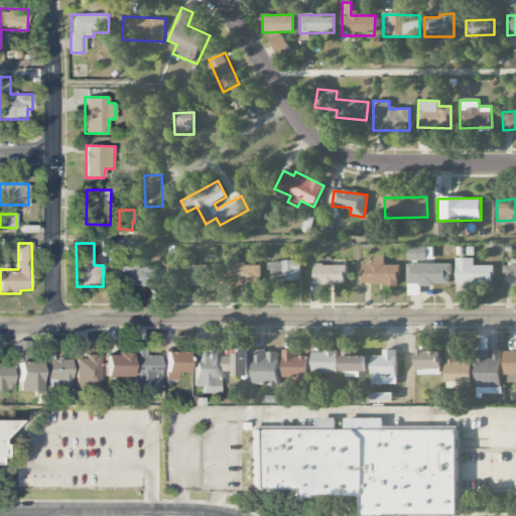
[(95,258),(109,257),(108,245),(94,246),(95,258)]
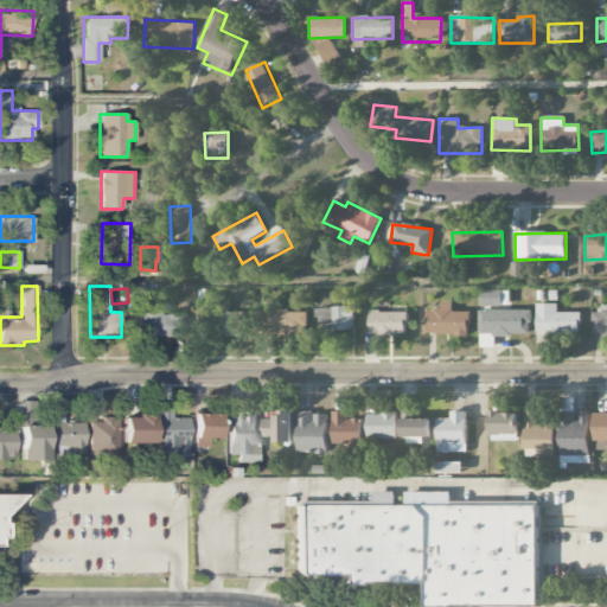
[(139,337),(177,337),(177,314),(159,314),(160,289),(140,289),(139,337)]
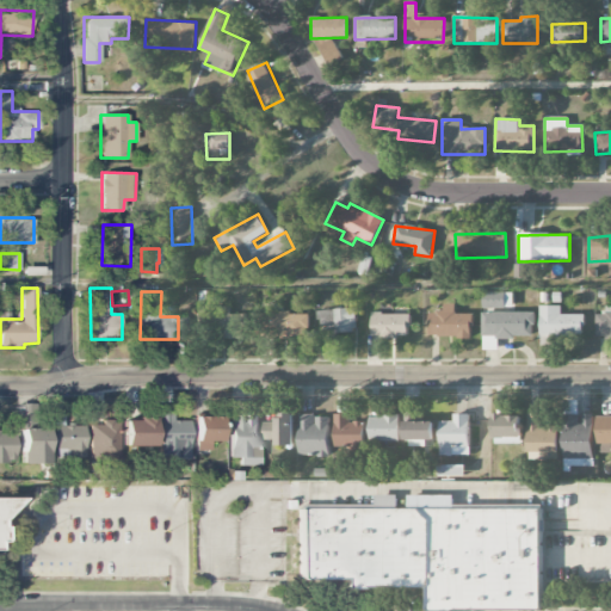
[(535,313),(513,313),(513,292),(482,292),(483,338),(535,338),(535,313)]
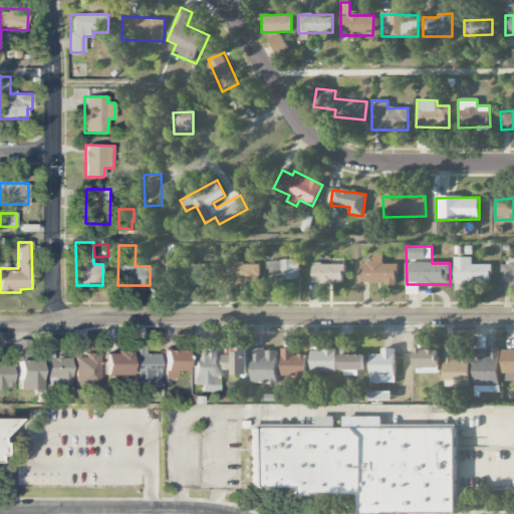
[(361,284),(398,283),(398,264),(383,264),(382,255),(373,255),(373,263),(361,263),(361,284)]
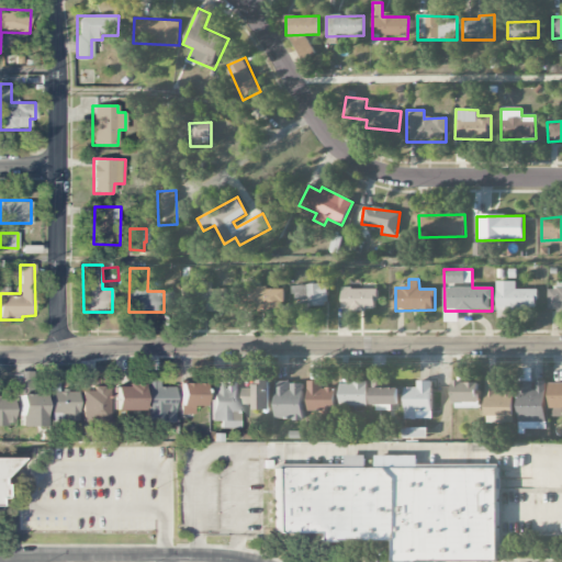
[(206,312),(225,312),(225,281),(182,282),(182,304),(206,304),(206,312)]
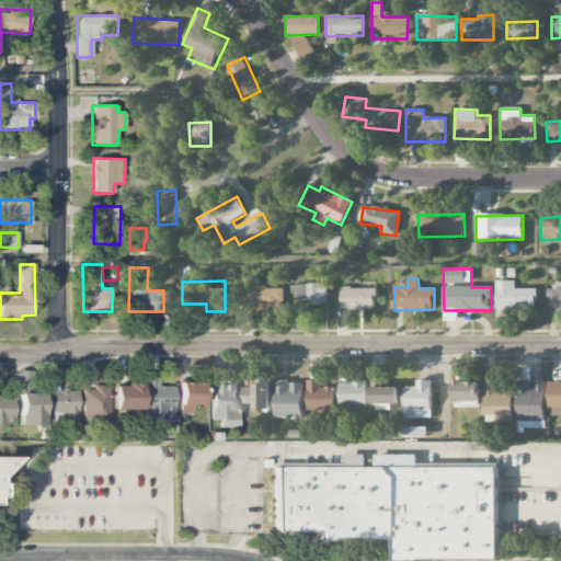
[(515,281),(495,282),(496,315),(537,313),(536,288),(516,289),(515,281)]
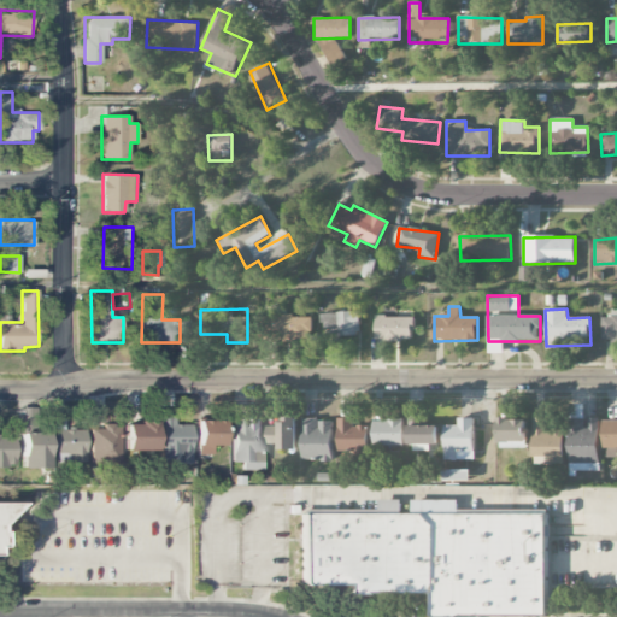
[(601,317),(603,341),(616,341),(616,309),(611,310),(611,317),(601,317)]
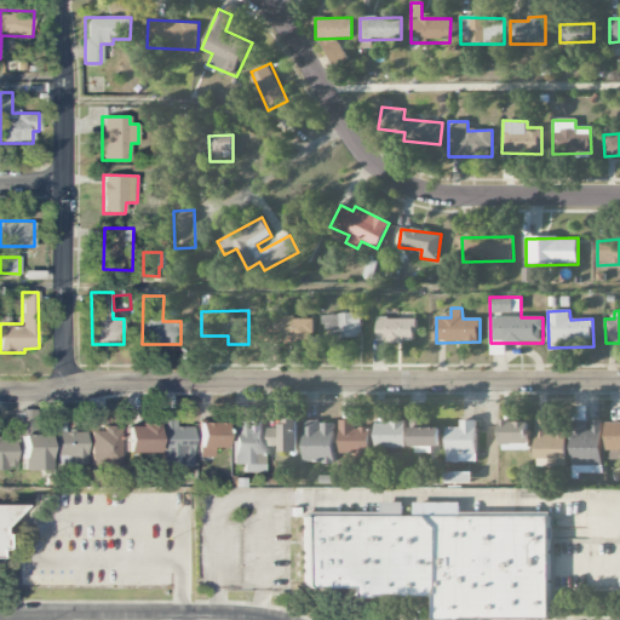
[(321,332),(333,332),(333,338),(362,338),(362,315),(321,314),(321,332)]
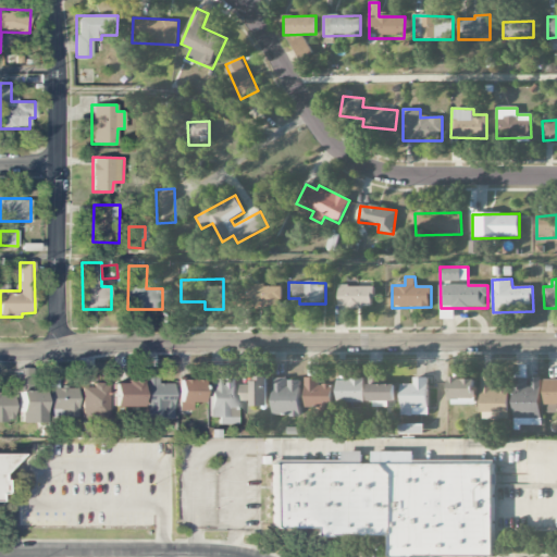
[(242,309),(282,308),(281,284),(242,285),(242,309)]
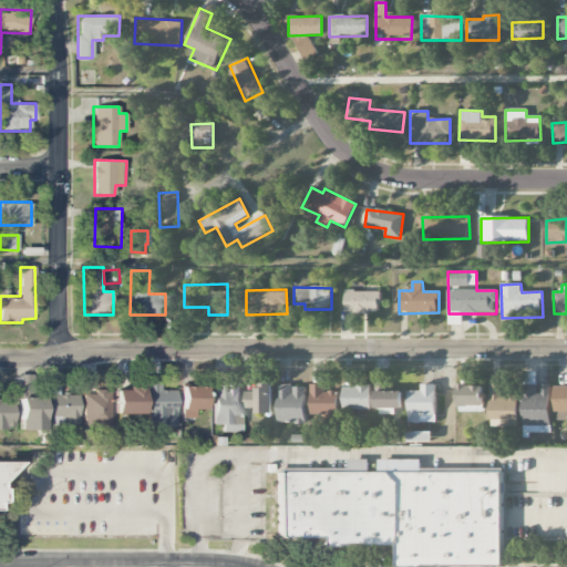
[(380,291),(344,291),(344,313),(380,313),(380,291)]
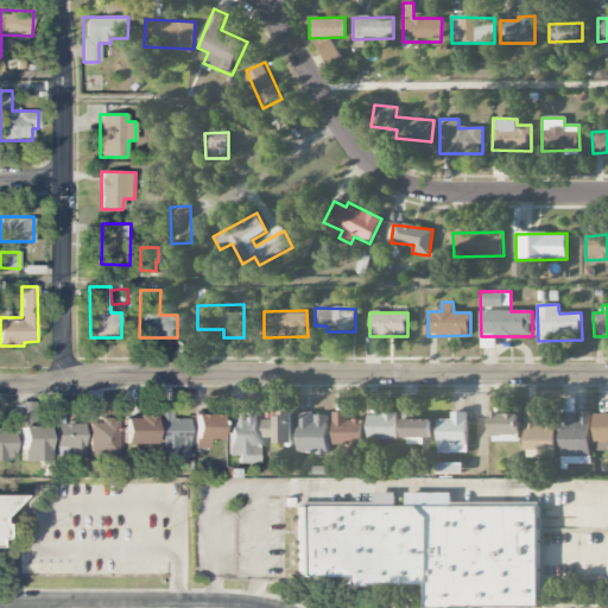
[(481,349),(496,348),(495,336),(481,336),(481,349)]
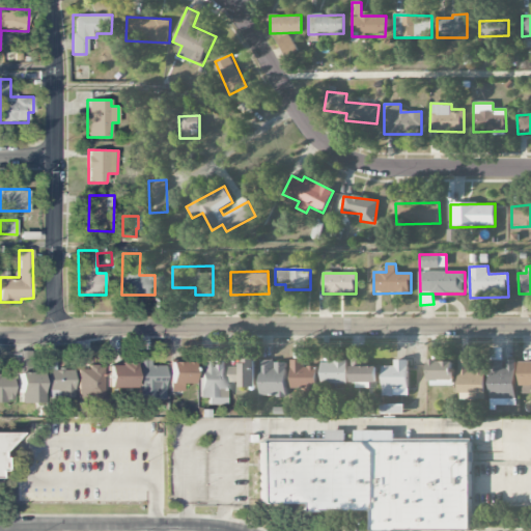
[(255,388),(256,360),(241,359),(241,367),(229,367),(229,382),(241,382),(240,387),(255,388)]
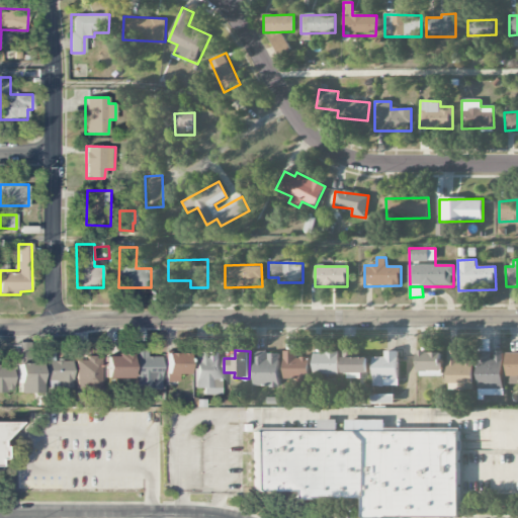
[(72,361),(54,361),(54,352),(41,351),(41,361),(47,361),(46,387),(71,389),(72,361)]
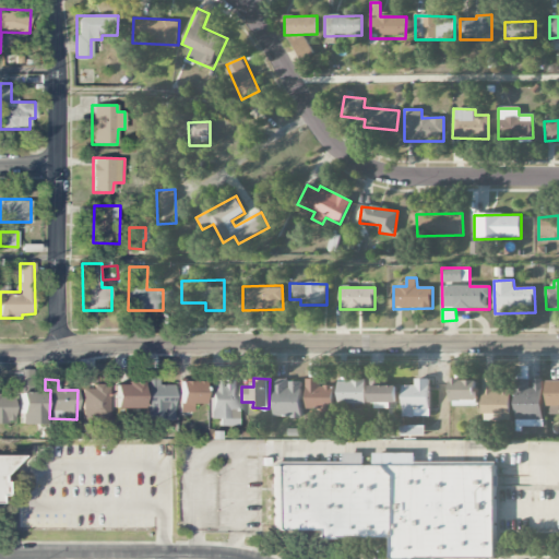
[(320,379),(307,379),(306,407),(333,407),(333,387),(320,385),(320,379)]
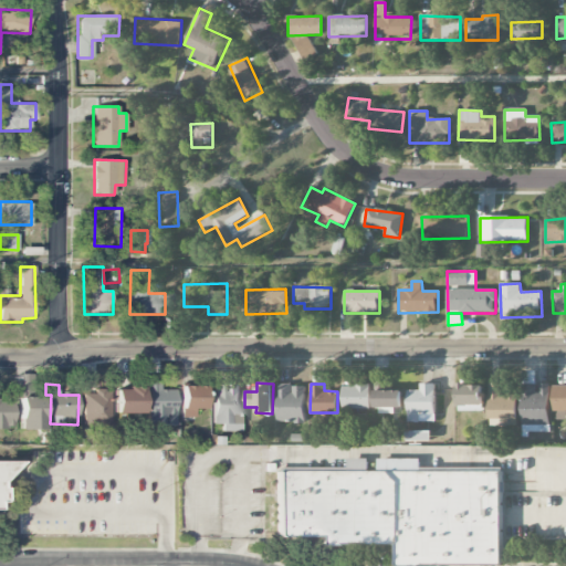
[(408,422),(436,422),(436,384),(421,384),(420,390),(408,390),(408,422)]
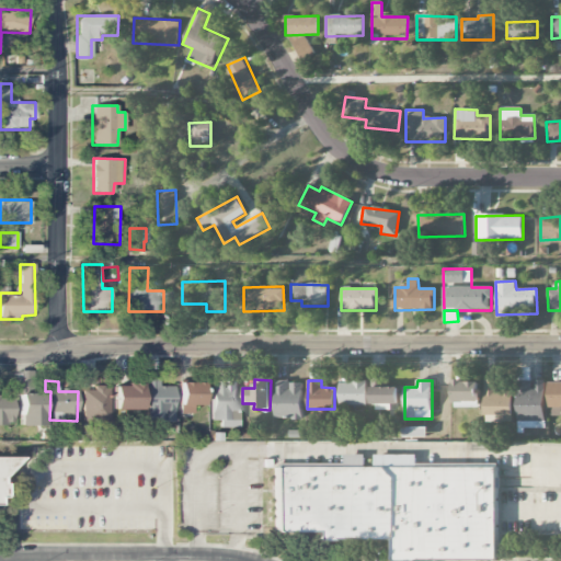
[(496,380),(484,380),(485,422),(513,422),(512,391),(496,392),(496,380)]
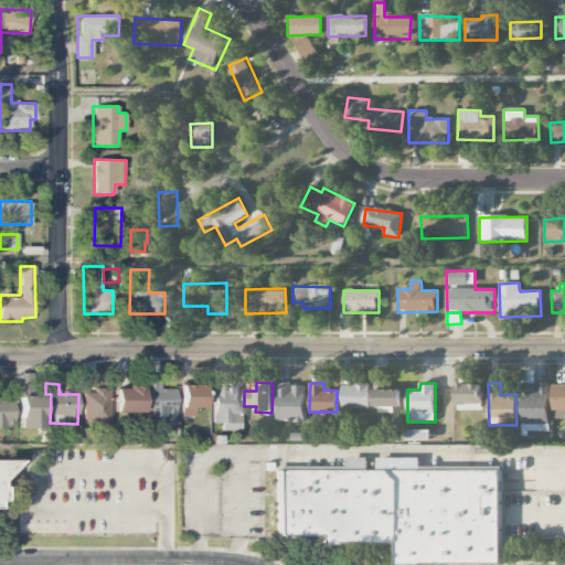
[(548,432),(548,383),(537,383),(521,383),(521,432),(548,432)]
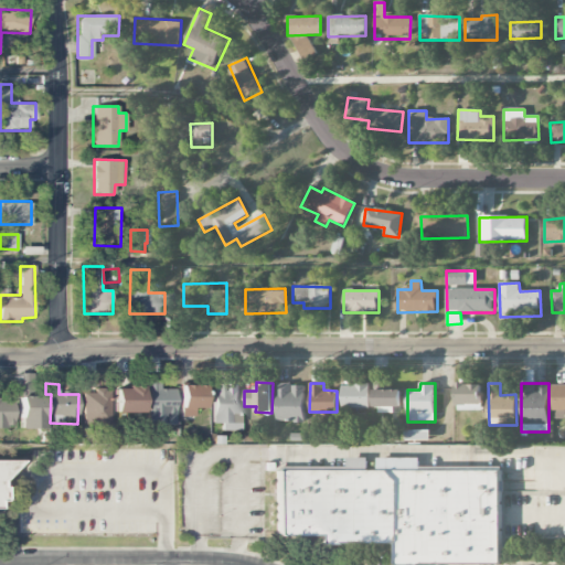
[(212,424),(221,424),(221,430),(241,430),(240,387),(228,387),(228,384),(212,384),(212,424)]
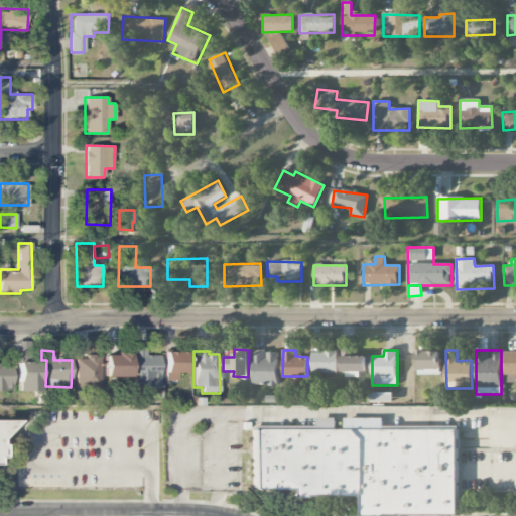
[(277,351),(252,351),(253,385),(278,385),(277,351)]
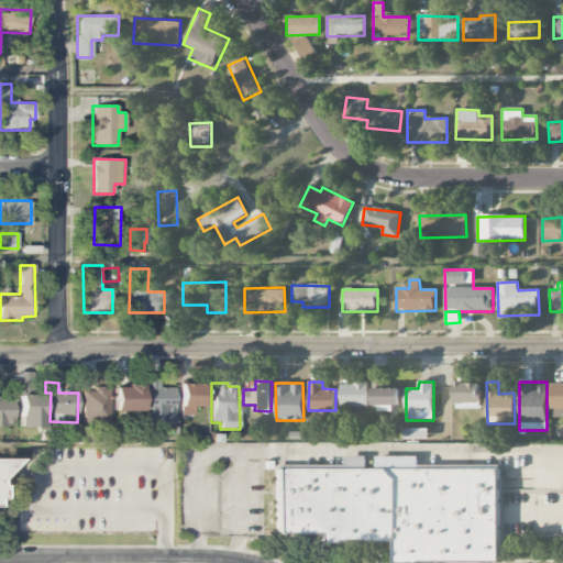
[(454,383),(455,409),(477,409),(477,403),(481,403),(479,383),(454,383)]
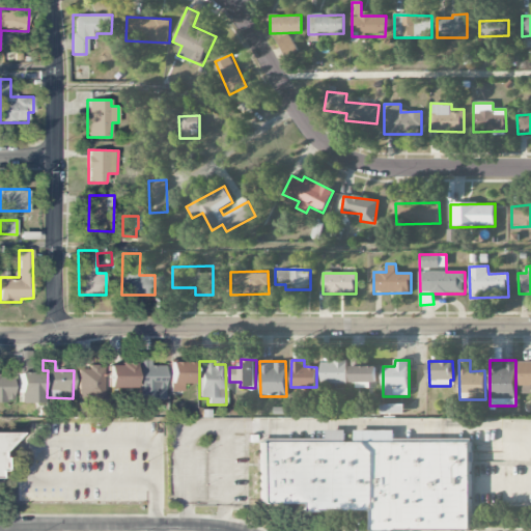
[(530,361),(521,362),(521,387),(530,386),(530,361)]
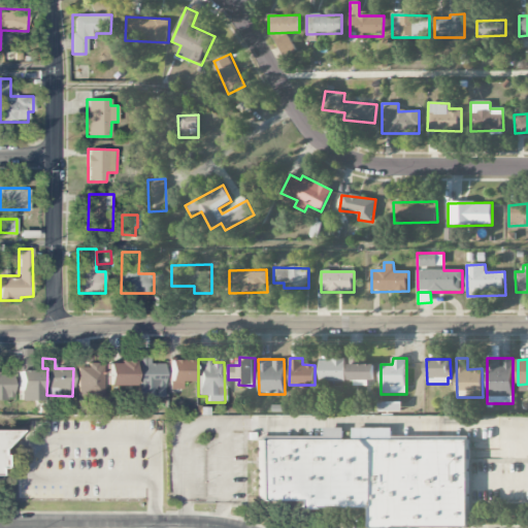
[(167,360),(168,389),(182,389),(182,382),(191,382),(190,360),(167,360)]
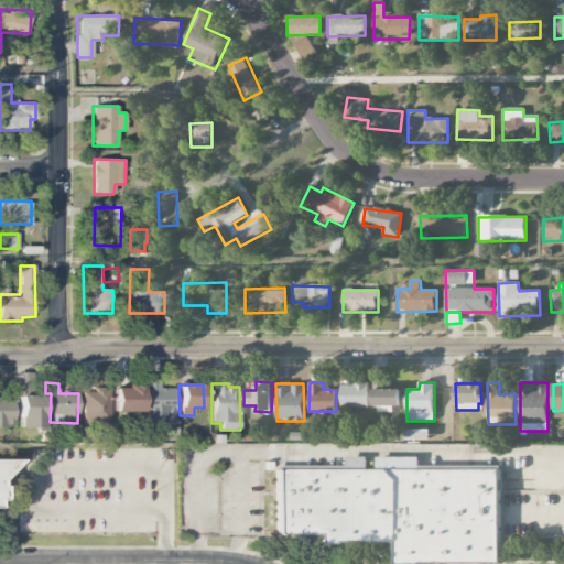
[(340,384),(340,409),(369,408),(368,384),(340,384)]
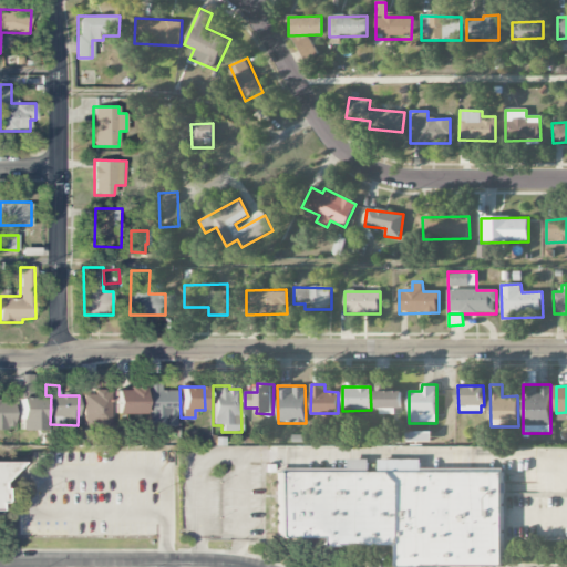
[(144,389),(115,388),(115,416),(143,418),(144,389)]
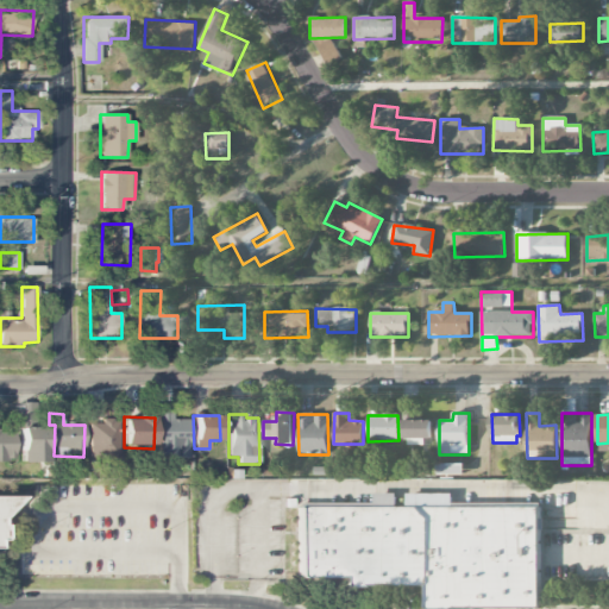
[(89,424),(89,458),(118,457),(118,419),(101,419),(101,424),(89,424)]
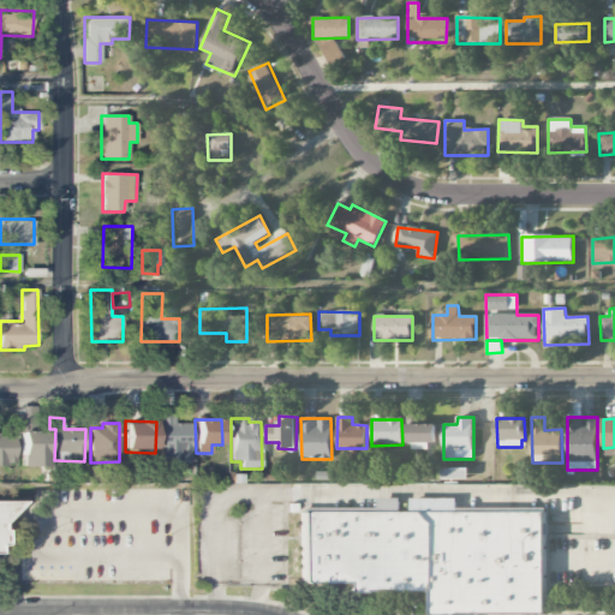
[(437,424),(406,425),(406,446),(437,445),(437,424)]
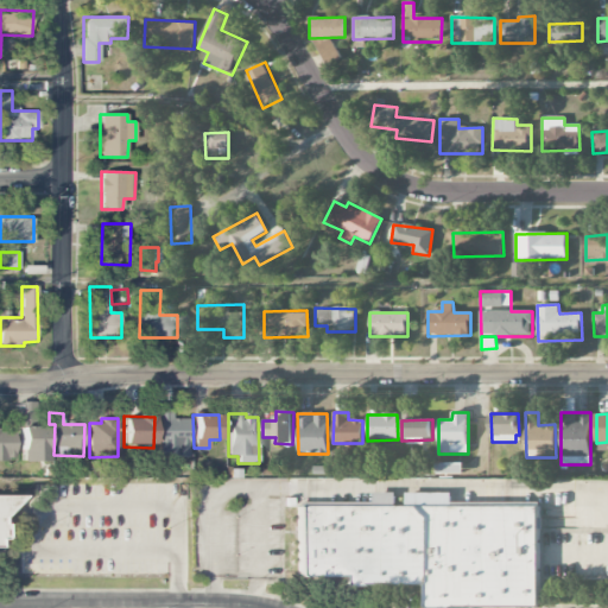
[(21,462),(48,461),(48,426),(20,426),(21,462)]
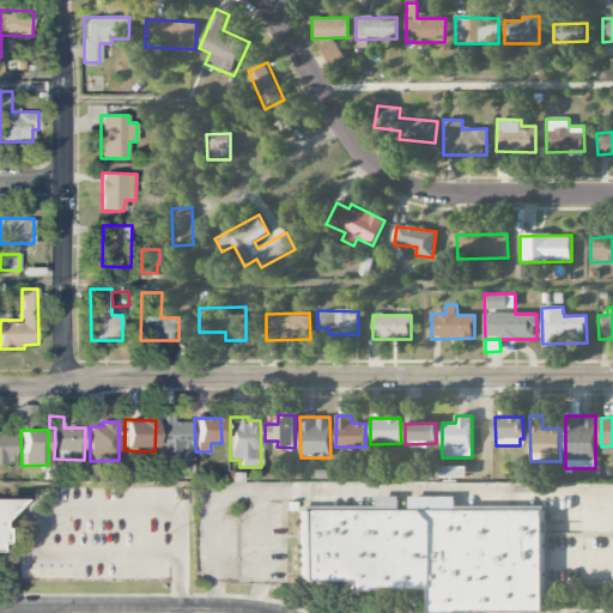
[(0,463),(14,465),(14,434),(0,434),(0,463)]
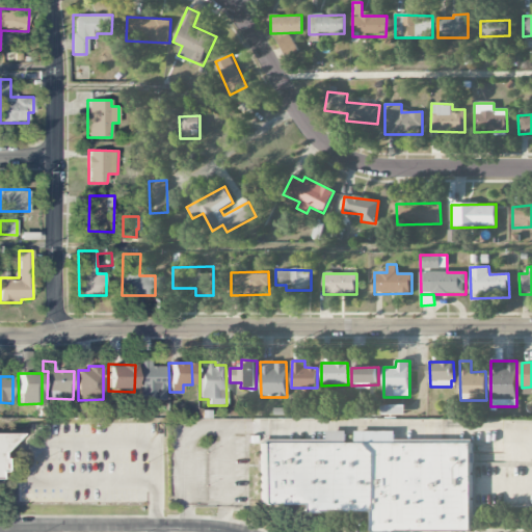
[(405,405),(382,405),(382,415),(405,416),(405,405)]
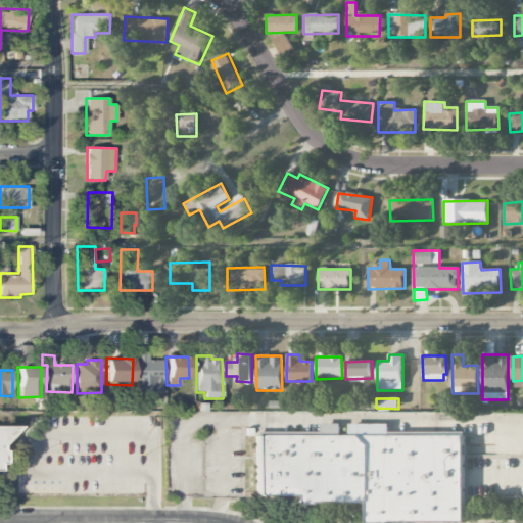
[(0,423),(18,423),(0,441),(0,447),(2,447),(2,462),(0,462),(0,423)]
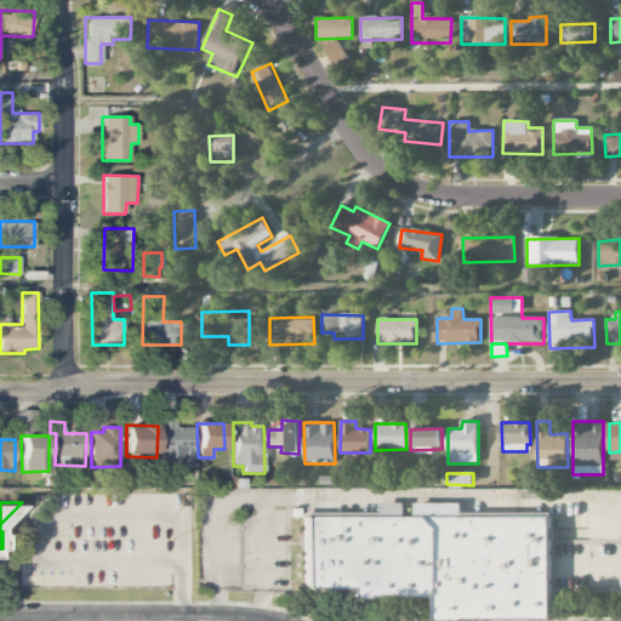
[(302,516),(552,514),(552,617),(437,617),(437,596),(348,596),(348,586),(302,586),(302,516)]
